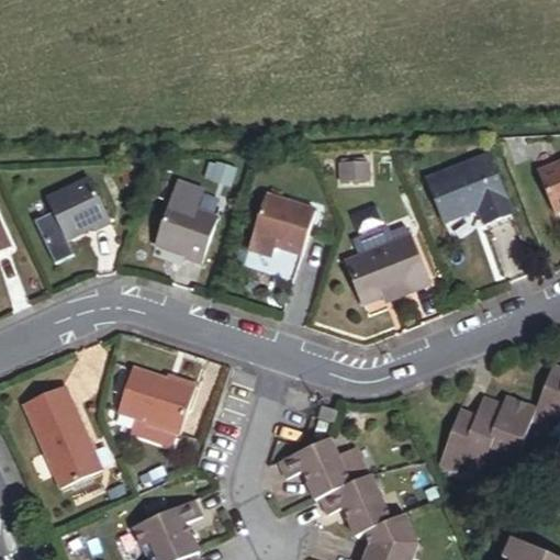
[(485,222),(514,210),(490,152),(428,176),(447,221),(473,210),(472,206),(479,204),(485,222)]
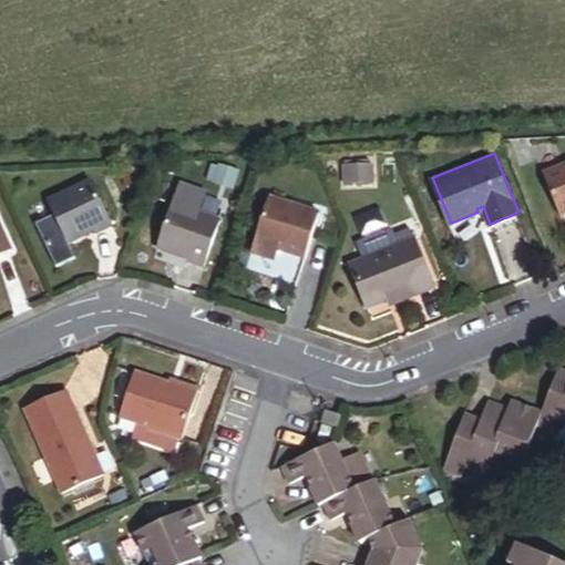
[(564,161),(542,171),(560,215),(564,212),(564,161)]
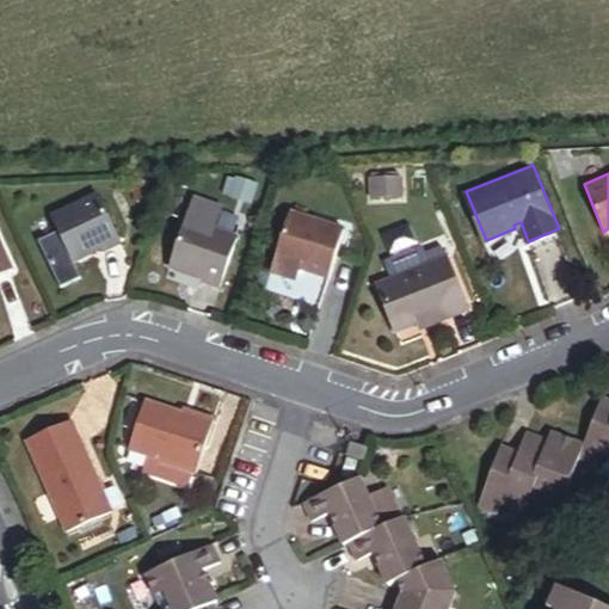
[(250,203),(256,184),(234,177),(227,196),(250,203)]
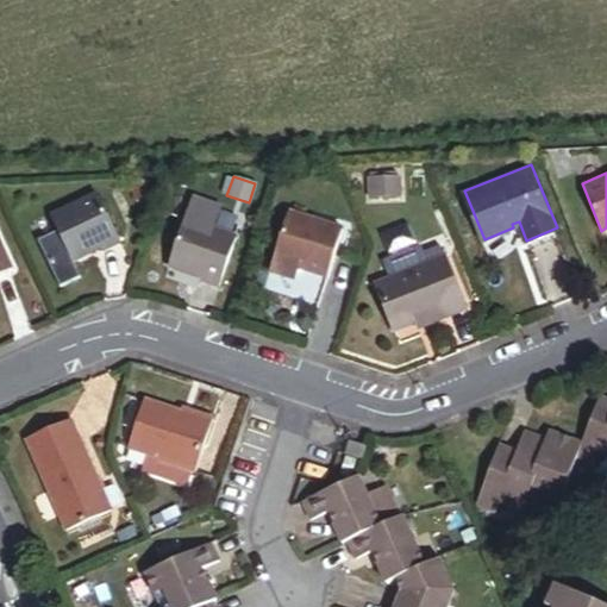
[(400,195),(399,176),(367,177),(367,196),(400,195)]
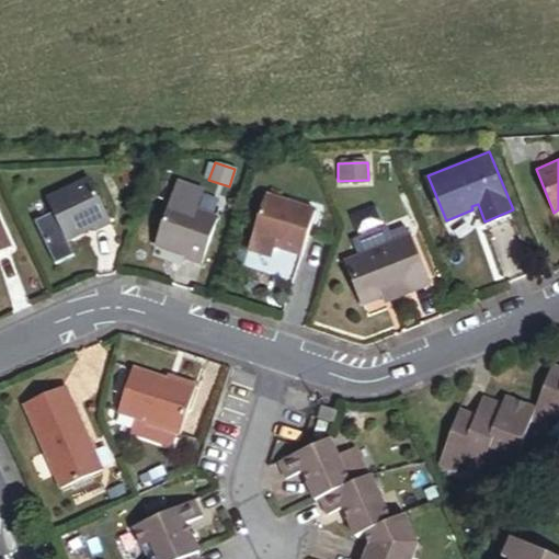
[(139,181),(137,168),(118,170),(121,183),(139,181)]
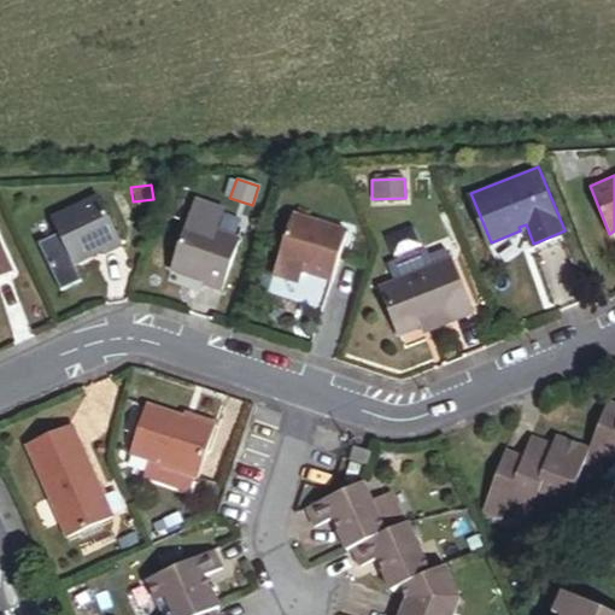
[(123,245),(99,193),(51,215),(72,264),(103,251),(104,253),(123,245)]
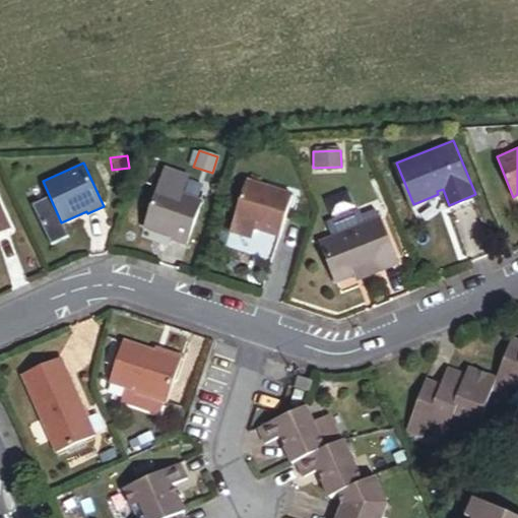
[(279,237),(293,194),(245,180),(229,232),(252,239),(255,229),(279,237)]
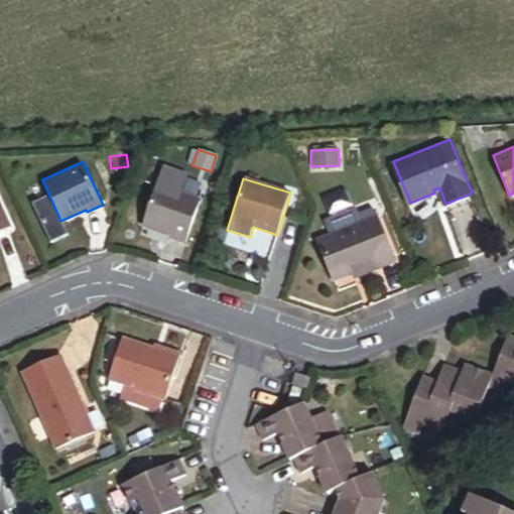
[(183,243),(199,199),(154,184),(140,225),(167,235),(166,237),(183,243)]
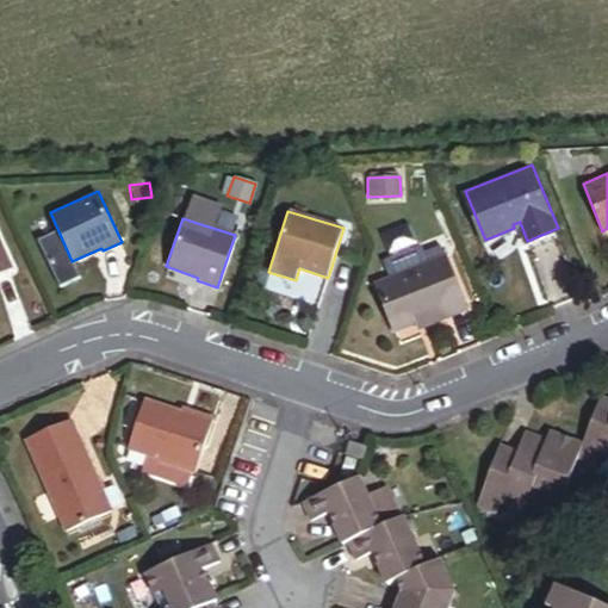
[(0,271),(11,267),(0,242),(0,271)]
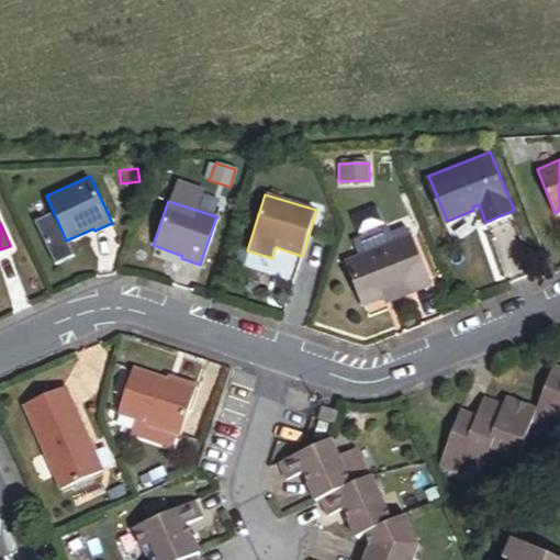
[(428,283),(407,234),(344,260),(362,305),(391,293),(393,298),(428,283)]
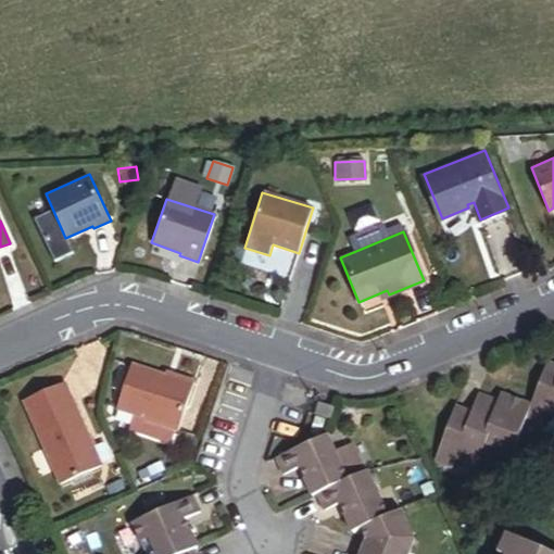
[(430,463),(448,469),(452,458),(474,467),(477,461),(502,471),(524,418),(540,425),(544,414),(553,418),(553,366),(545,363),(528,406),(499,393),(492,408),(475,402),(469,414),(453,407),(430,463)]
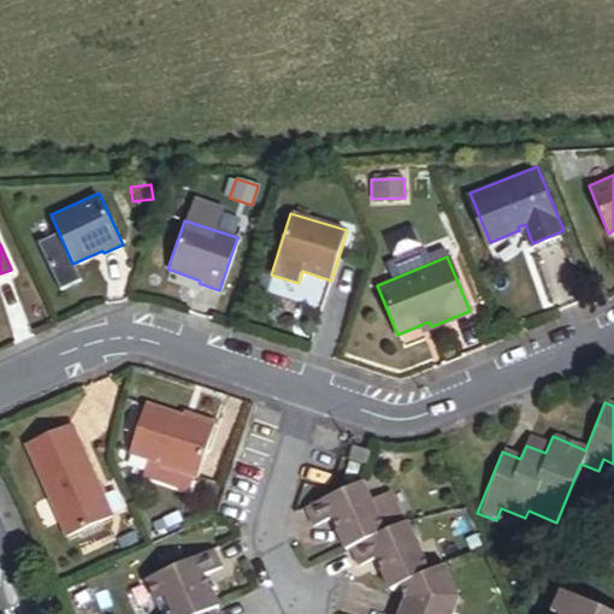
[(195,478),(213,426),(181,415),(146,403),(128,454),(155,462),(154,465),(195,478)]
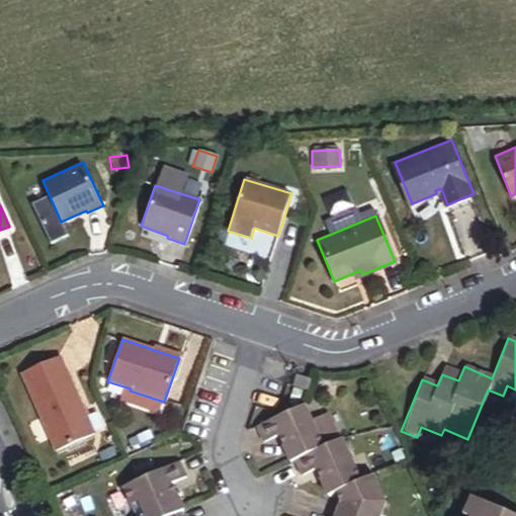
[(180,353),(154,344),(152,349),(179,358),(180,353)]
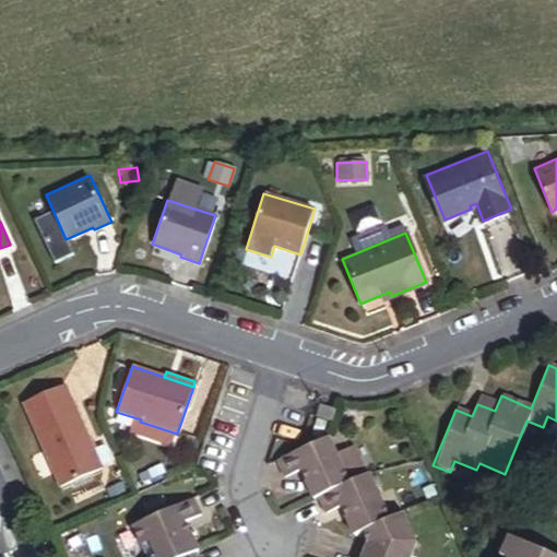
[(104,465),(66,380),(23,399),(61,484),(104,465)]
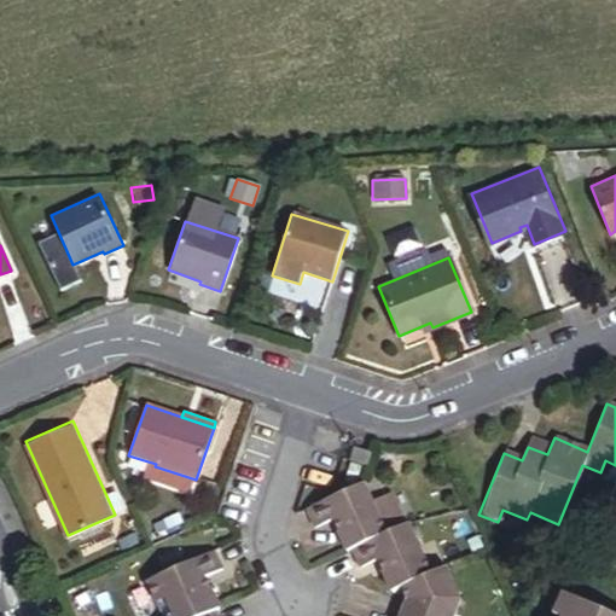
[(365,464),(368,453),(352,447),(347,459),(365,464)]
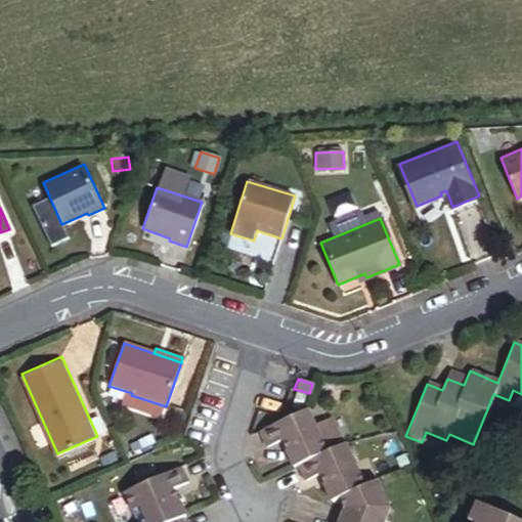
[(324,452),(306,410),(257,432),(264,448),(279,441),(291,468),(296,466),(324,452)]
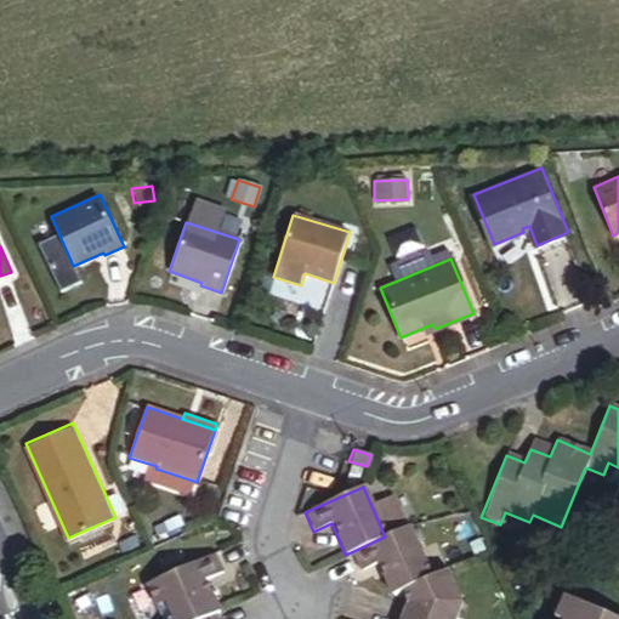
[(430,578),(407,527),(385,537),(351,552),(358,571),(375,563),(390,595),(399,591),(430,578)]
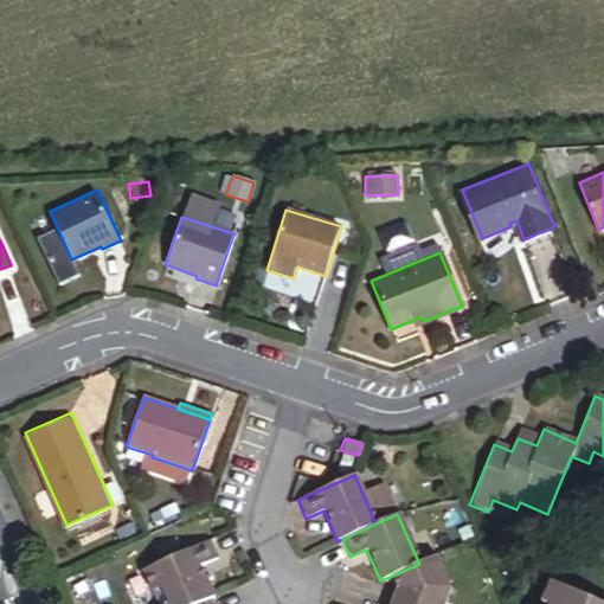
[(212,598),(199,567),(217,559),(209,541),(141,571),(149,590),(161,585),(169,603),(166,603),(199,603),(209,599),(212,598)]
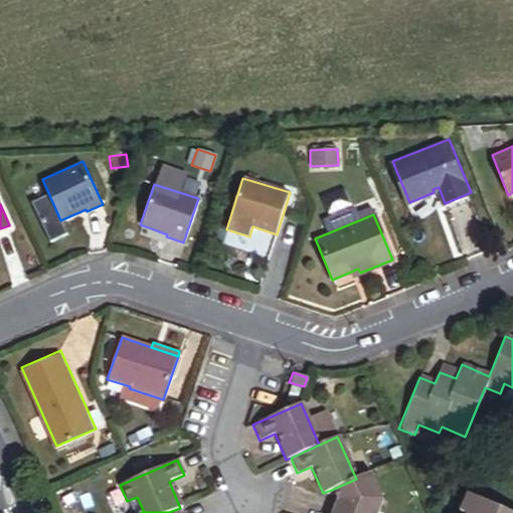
[(375,512),(381,500),(369,473),(356,479),(331,490),(336,501),(330,512),(375,512)]
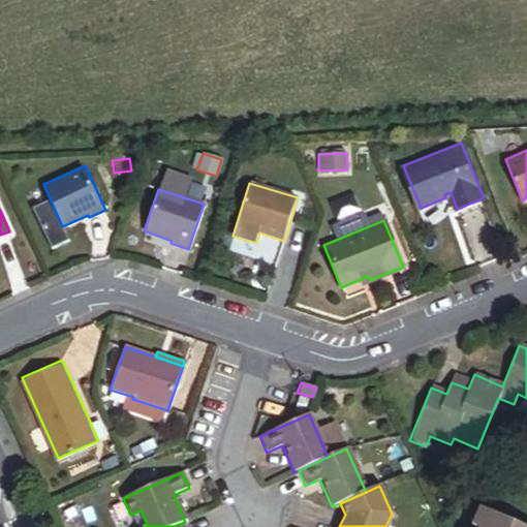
[(145,526),(148,526),(141,510),(130,515),(135,526),(145,526)]
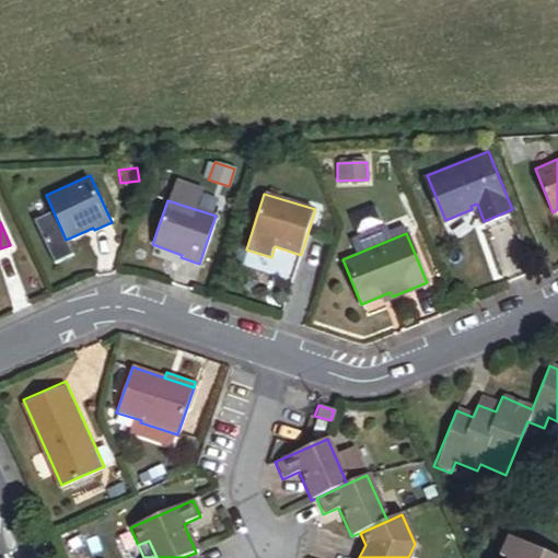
[(514,557),(520,547),(507,541),(499,557),(514,557)]
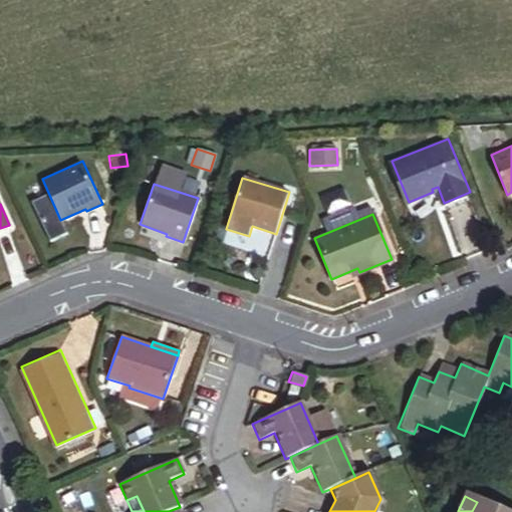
[(500,511),(477,502),(472,511),(500,511)]
